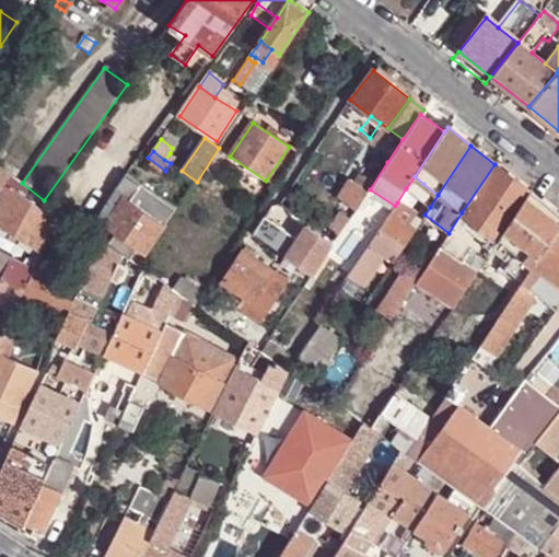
[(175,157),(170,153),(164,160),(171,163),(175,157)]
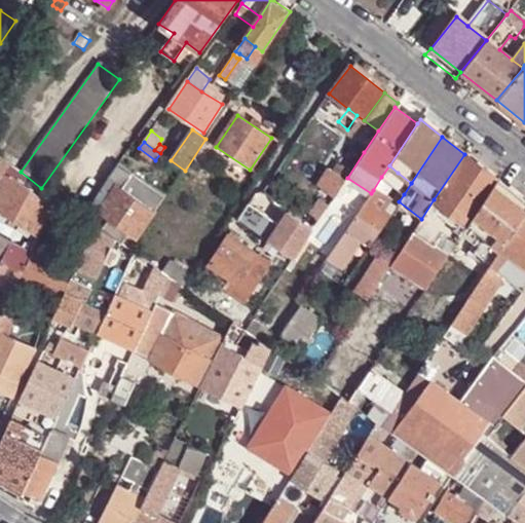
[(364,152),(351,144),(332,172),(344,180),(347,178),(364,152)]
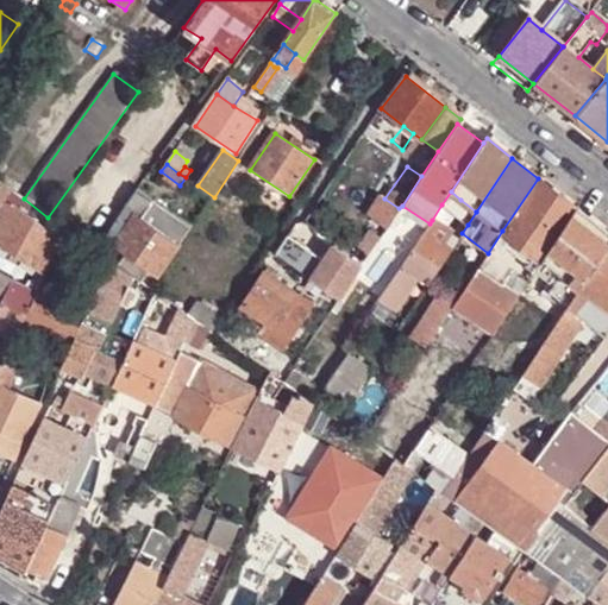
[(576,207),(538,178),(502,231),(524,249),(539,260),(541,257),(576,207)]
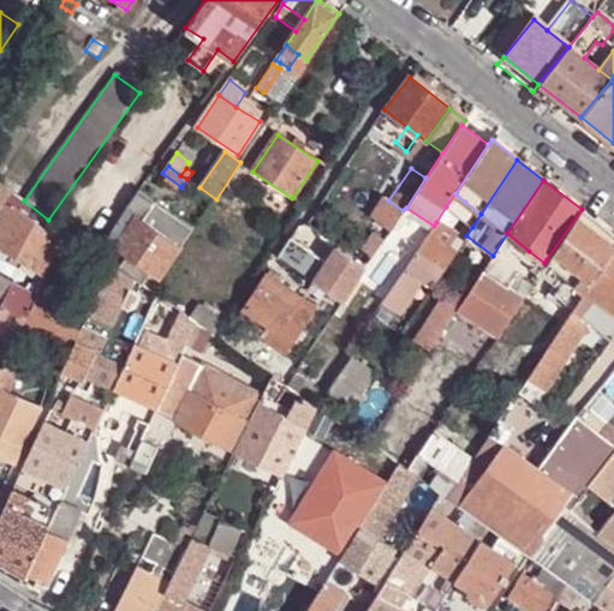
[(10,191),(0,184),(0,205),(1,207),(10,191)]
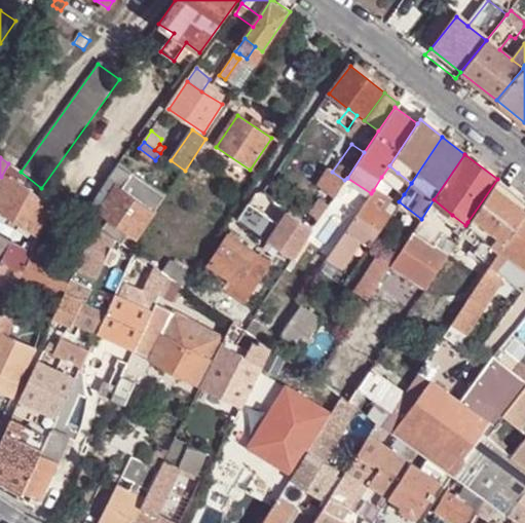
[(9,164),(5,174),(6,174),(14,180),(21,172),(9,164)]
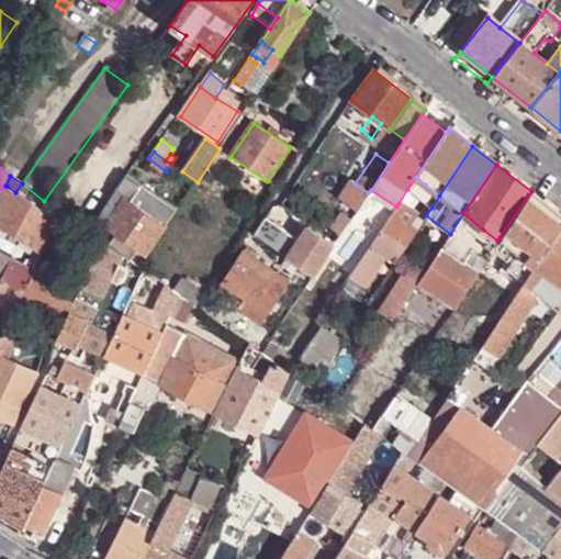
[(425,185),(416,177),(407,189),(416,197),(425,185)]
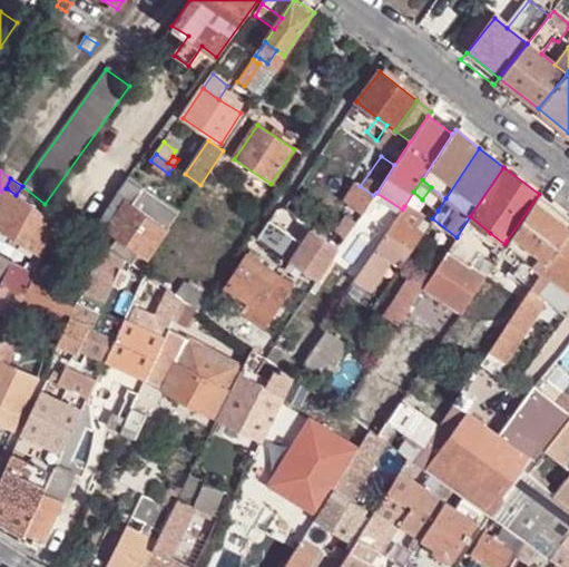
[(126,202),(163,228),(173,214),(127,181),(117,195),(126,202)]
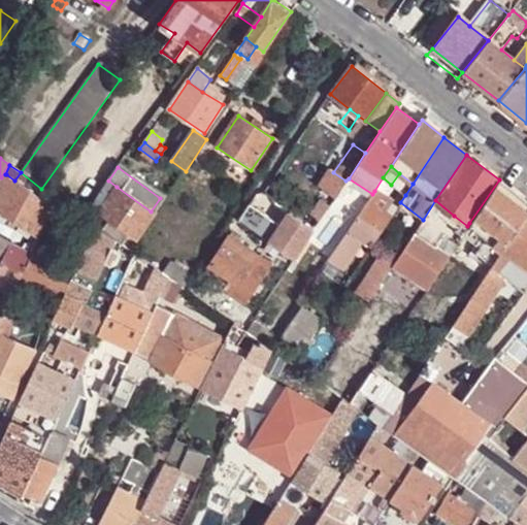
[(319,188),(335,199),(346,181),(333,172),(330,170),(319,188)]
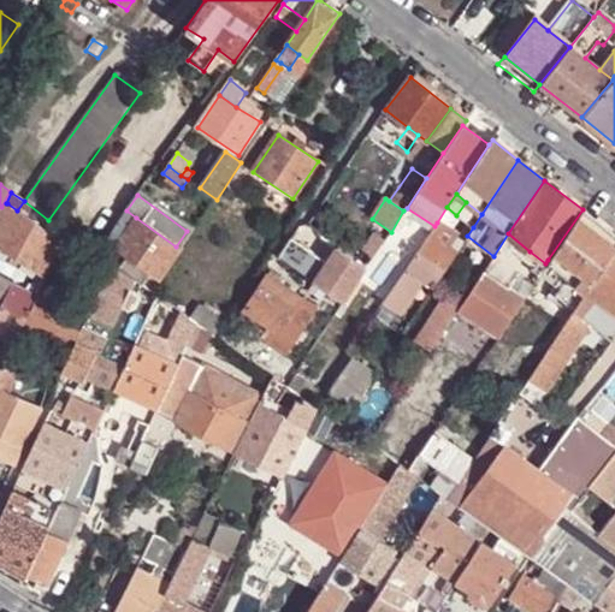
[(482,214),(466,202),(456,215),(460,218),(473,227),(482,214)]
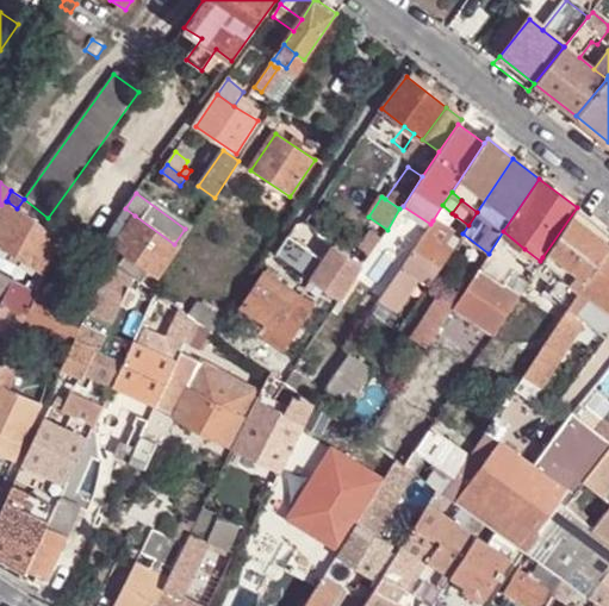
[(17,208),(7,201),(0,214),(0,247),(33,272),(39,275),(41,275),(60,239),(17,208)]
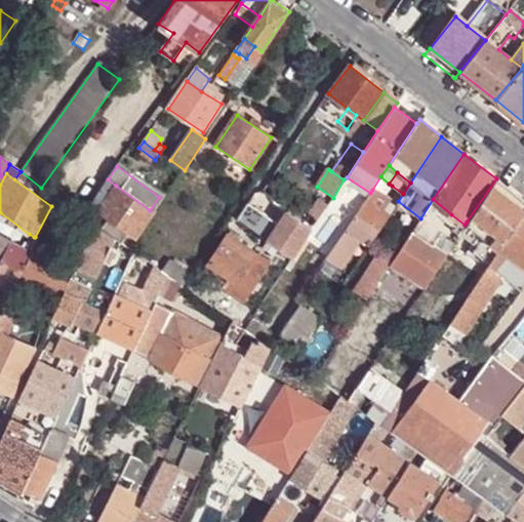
[(389,184),(380,176),(372,190),(384,197),(392,186),(389,184)]
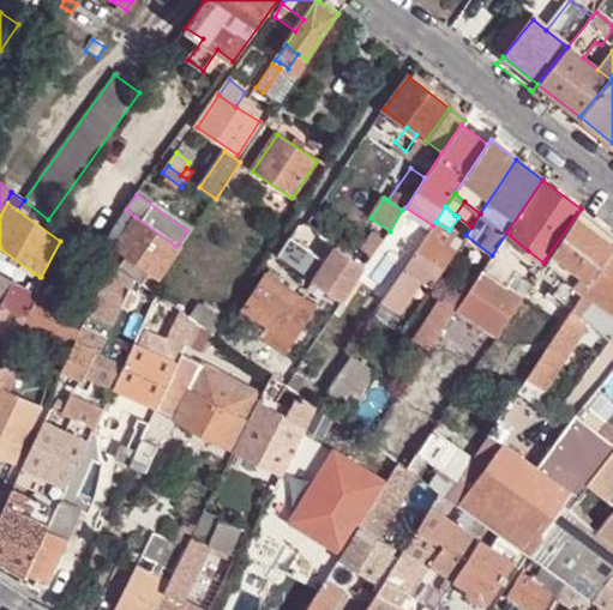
[(612,253),(612,235),(581,209),(546,259),(586,290),(612,253)]
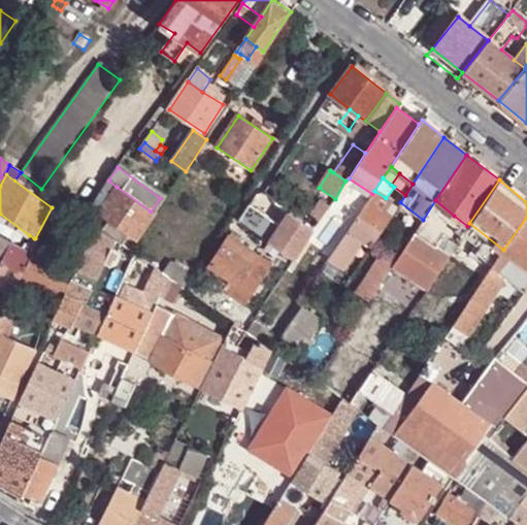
[(117,187),(108,181),(97,196),(105,201),(117,187)]
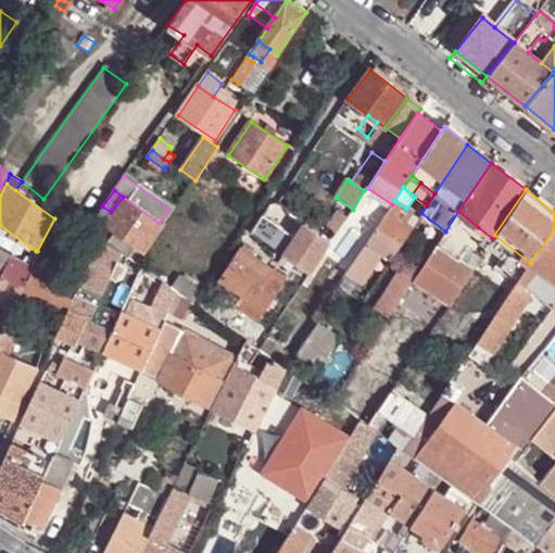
[(159,223),(123,197),(111,212),(102,224),(112,231),(130,244),(142,253),(163,225),(159,223)]
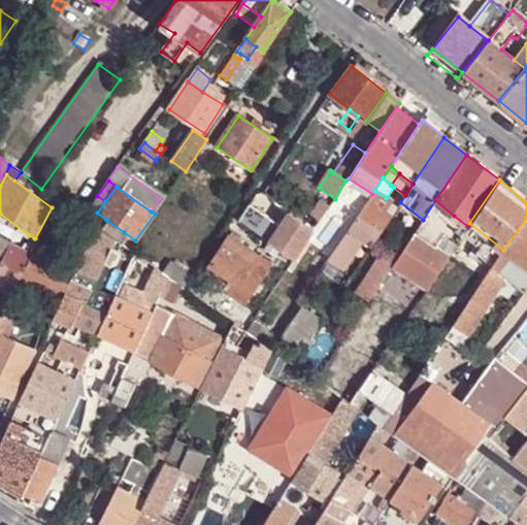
[(386,198),(374,191),(372,194),(366,203),(377,209),(382,204),(386,198)]
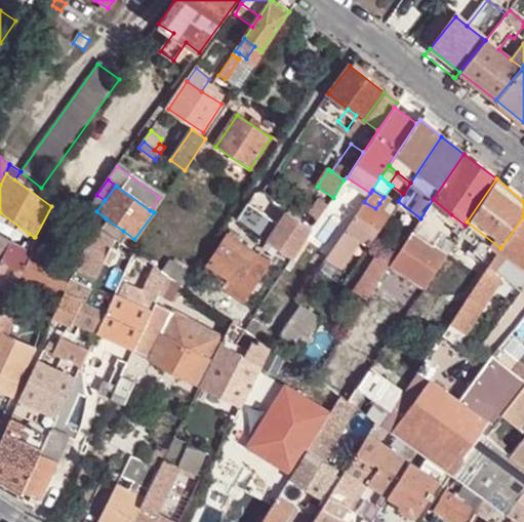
[(80,216),(88,222),(96,211),(105,200),(96,195),(80,216)]
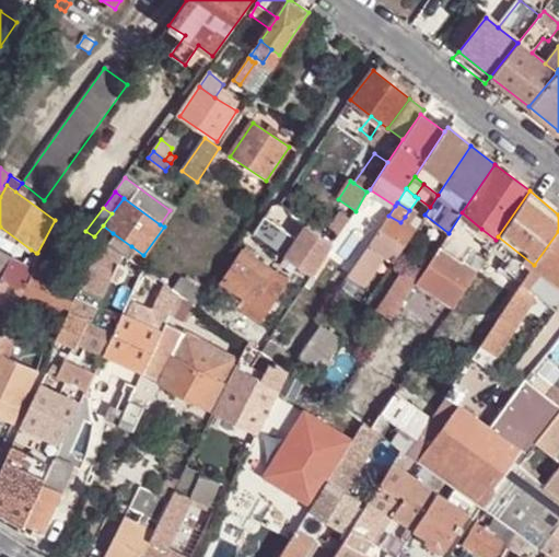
[(160,224),(164,227),(173,212),(170,210),(160,224)]
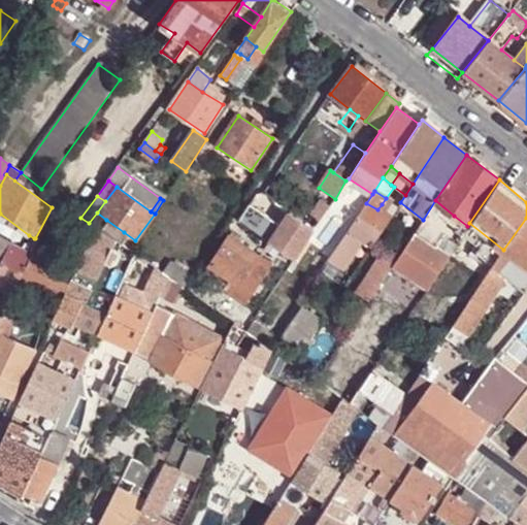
[(392,202),(386,198),(382,204),(388,207),(392,202)]
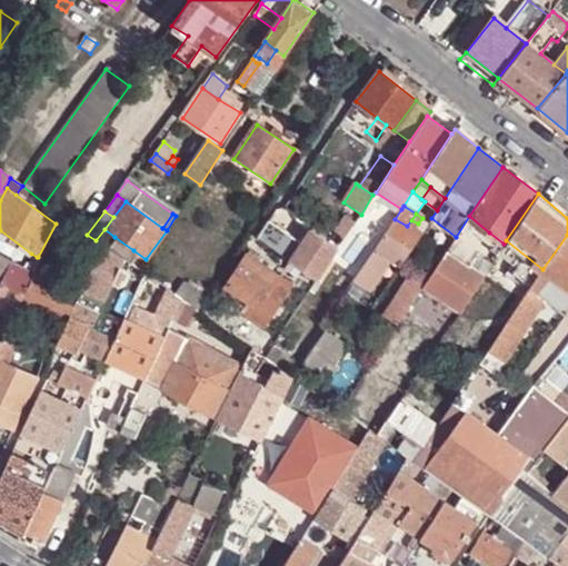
[(489,232),(469,216),(456,237),(446,251),(467,265),(478,250),(489,232)]
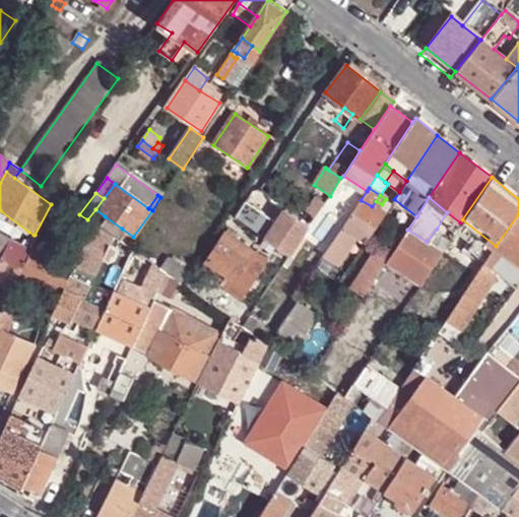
[(324,204),(314,198),(305,212),(314,218),(324,204)]
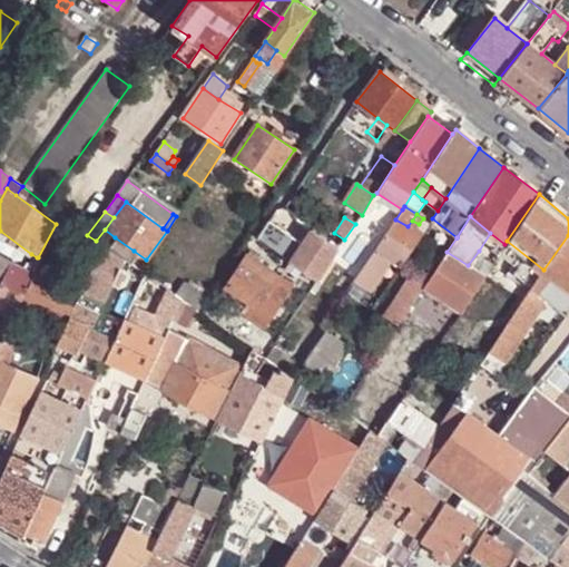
[(408,226),(395,220),(374,251),(385,258),(390,261),(400,267),(421,235),(408,226)]
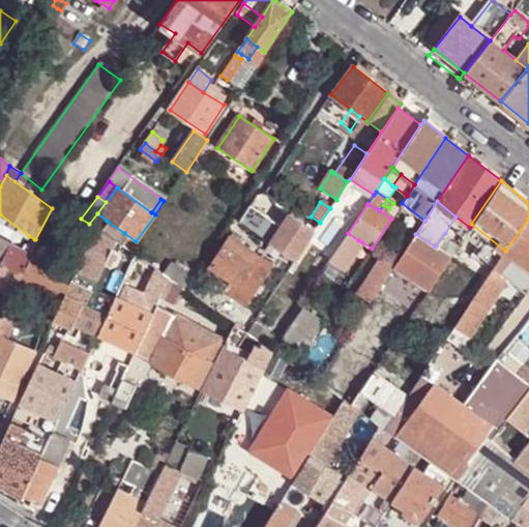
[(259,211),(251,205),(244,214),(239,223),(247,228),(259,211)]
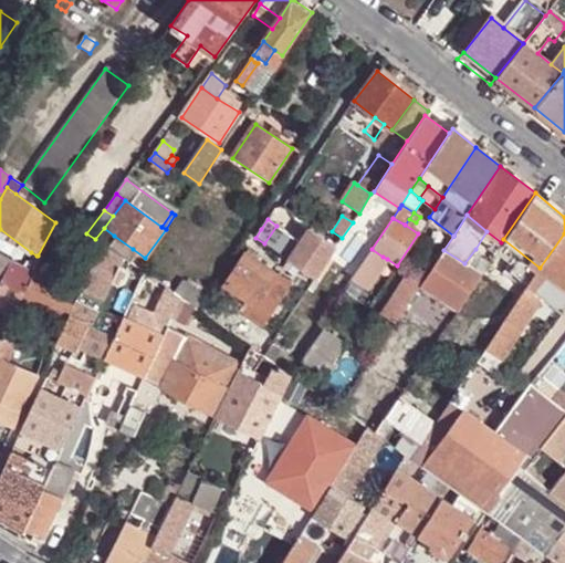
[(300,242),(276,226),(264,243),(315,280),(326,262),(300,242)]
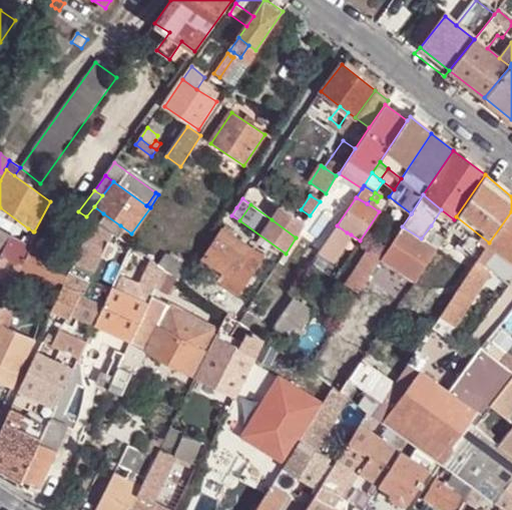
[(296,237),(305,223),(280,206),(272,219),(296,237)]
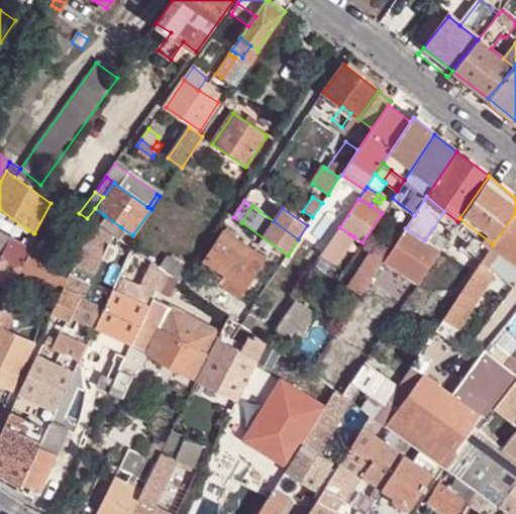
[(457,221),(444,211),(434,227),(441,233),(447,238),(458,222),(457,221)]
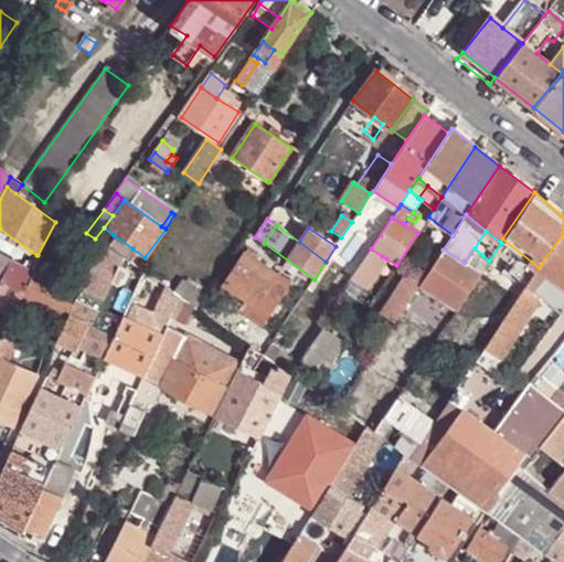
[(563,233),(539,267),(555,281),(563,287),(563,233)]
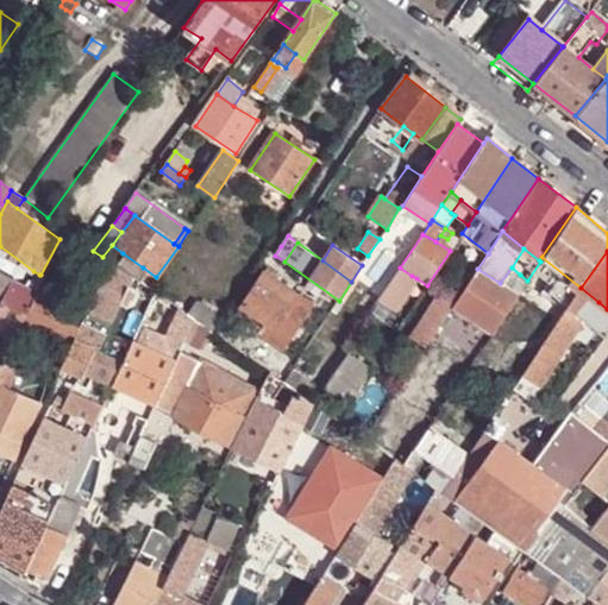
[(143,268),(123,253),(114,265),(132,278),(135,279),(143,268)]
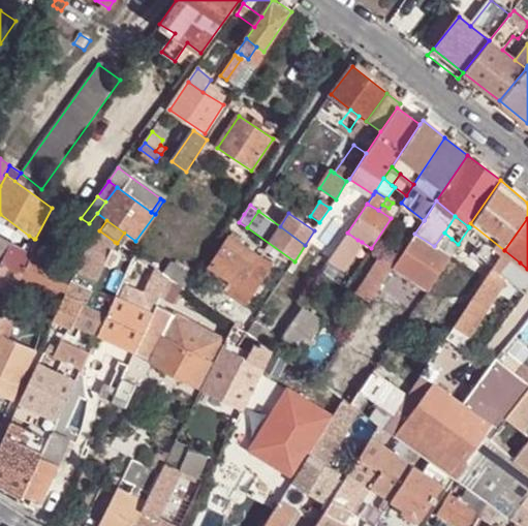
[(99,230),(95,228),(75,270),(90,277),(96,280),(115,242),(99,230)]
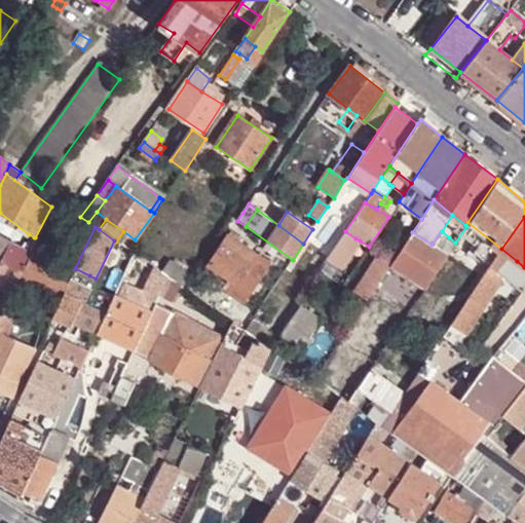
[(228,236),(234,240),(239,234),(233,229),(228,236)]
